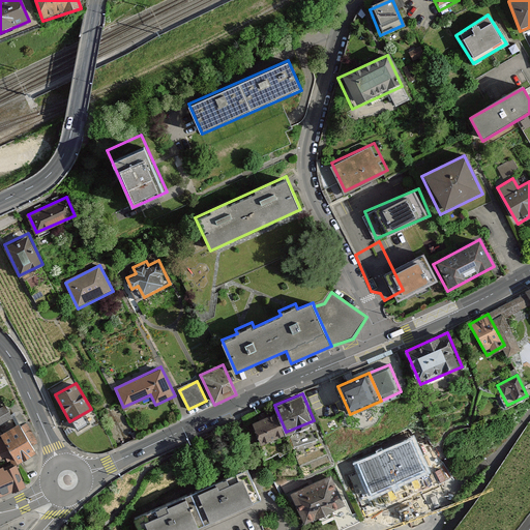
[(5,403),(0,405),(0,419),(11,413),(5,403)]
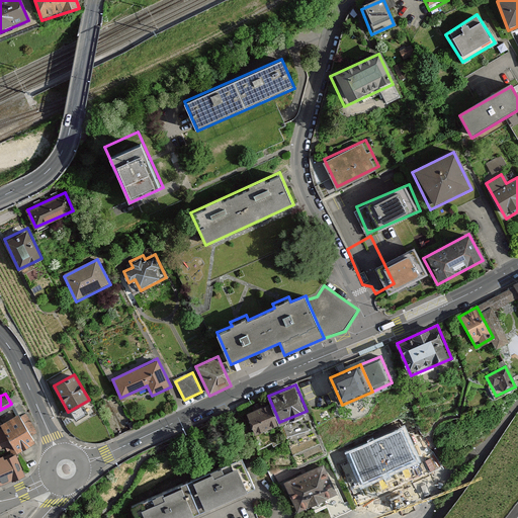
[(248,414),(256,433),(279,422),(271,404),(248,414)]
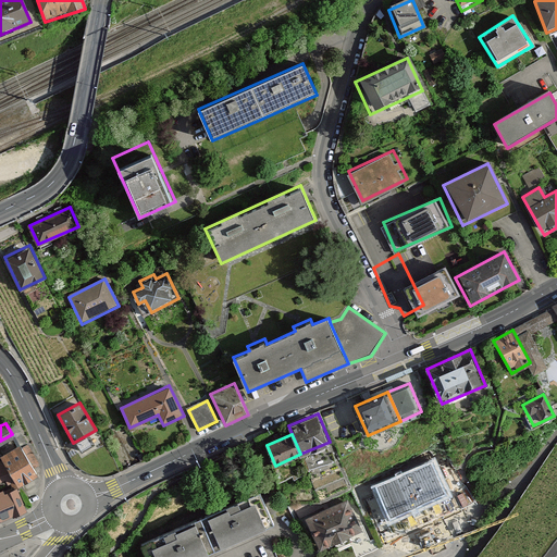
[(24,448),(20,442),(0,452),(0,457),(3,462),(0,463),(0,479),(3,484),(12,479),(17,487),(38,475),(35,469),(41,466),(29,445),(24,448)]
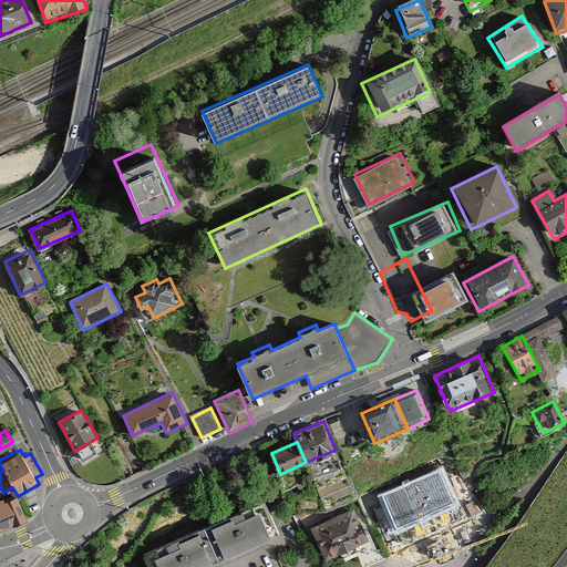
[(437,519),(463,509),(447,468),(391,491),(400,514),(431,502),(437,519)]
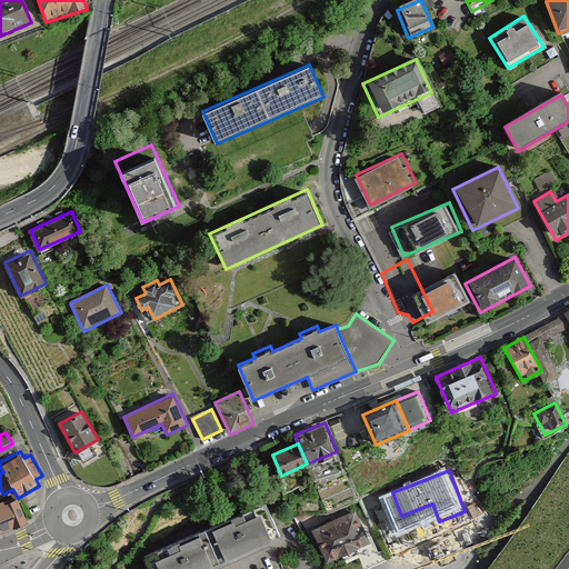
[(0,532),(23,523),(16,503),(6,508),(3,501),(0,501),(0,532)]
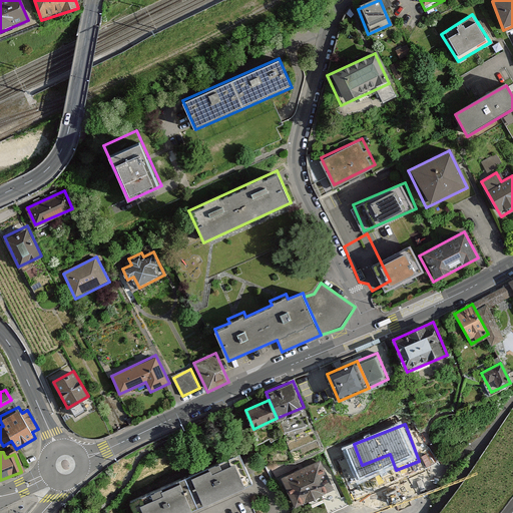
[(239,455),(188,478),(201,509),(253,486),(239,455)]
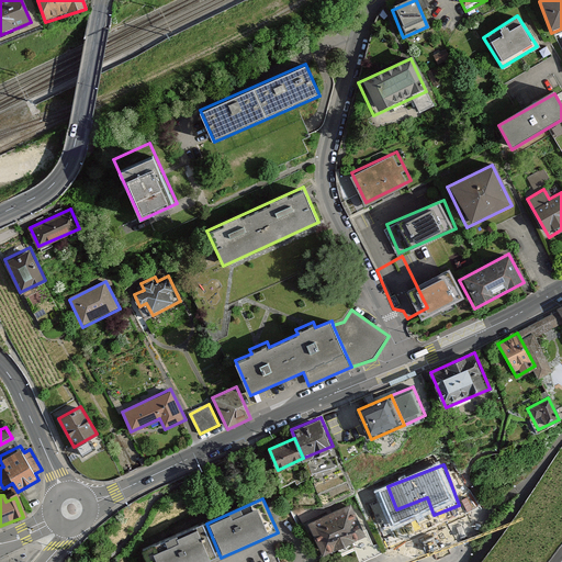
[(306,524),(322,558),(366,537),(351,504),(306,524)]
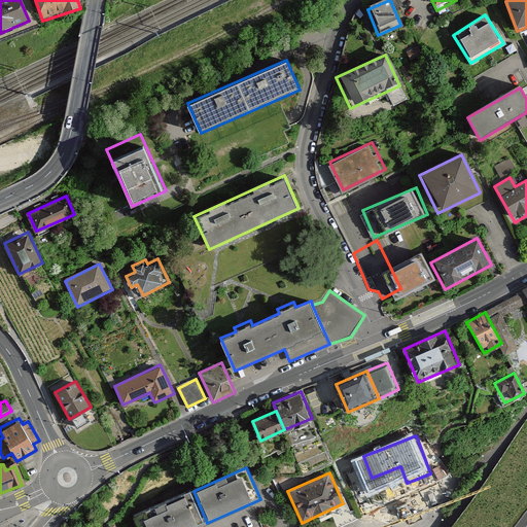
[(191,492),(140,514),(145,526),(198,526),(205,524),(191,492)]
